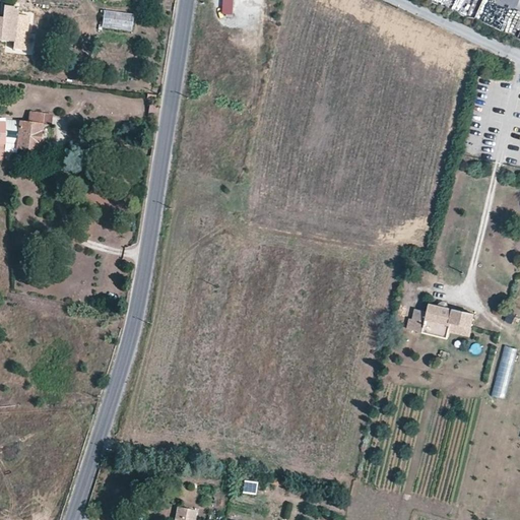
[(4,7),(3,18),(0,17),(0,40),(15,43),(18,8),(4,7)]
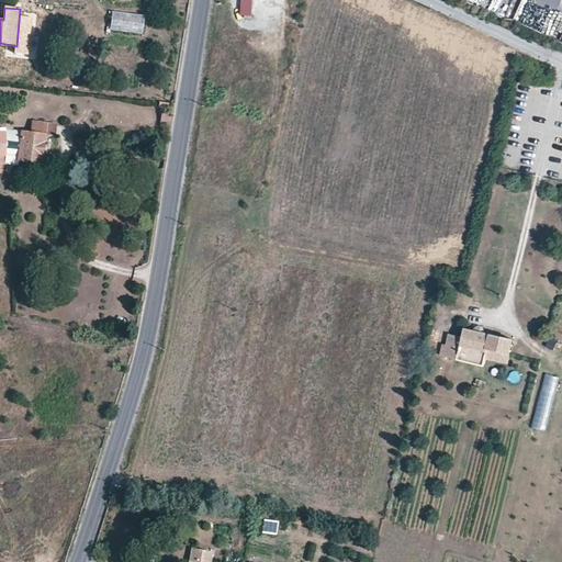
[(235,30),(277,35),(278,22),(237,17),(235,30)]
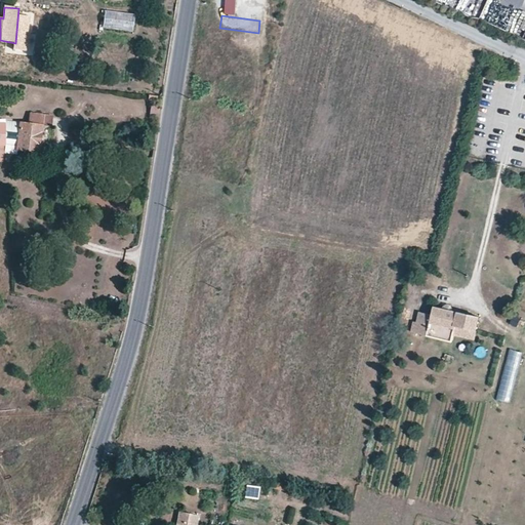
[(0,50),(0,68),(19,71),(22,53),(0,50)]
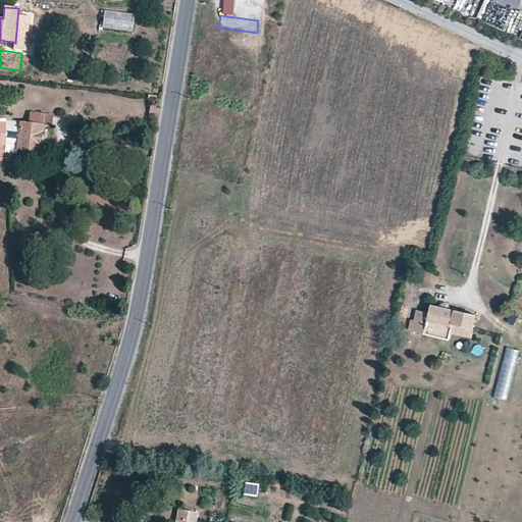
[(151,116),(159,117),(161,107),(152,106),(151,116)]
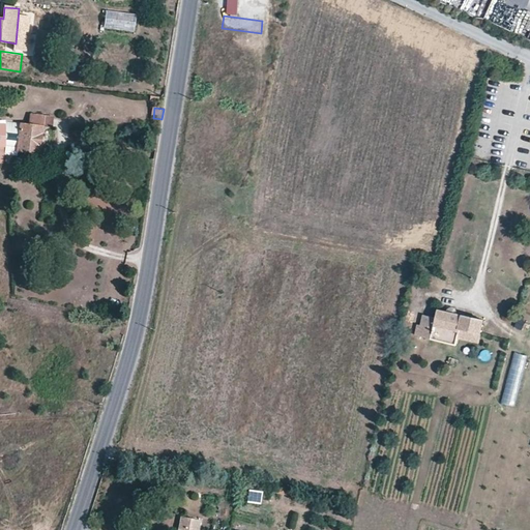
[(52,128),(53,118),(30,116),(29,125),(42,127),(52,128)]
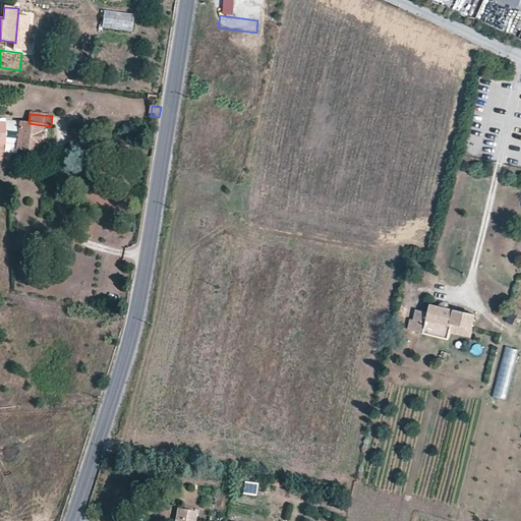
[(5,152),(6,138),(19,140),(18,150),(39,152),(42,125),(29,123),(20,123),(20,131),(6,130),(6,124),(0,123),(0,161),(3,162),(3,152),(5,152)]
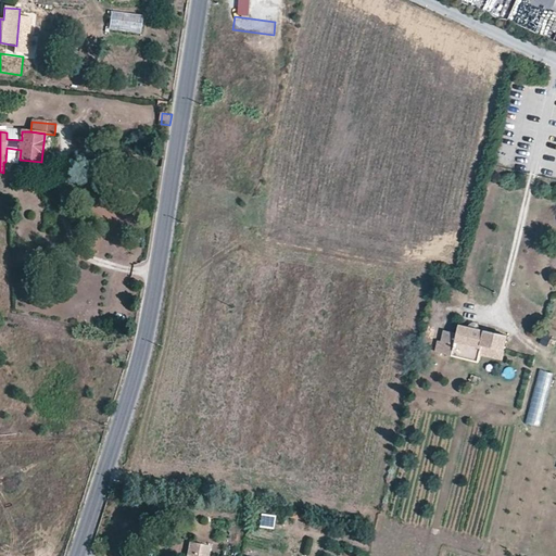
[(503,351),(506,336),(458,325),(457,332),(443,329),(438,353),(452,356),(479,363),(480,355),(502,359),(503,351)]
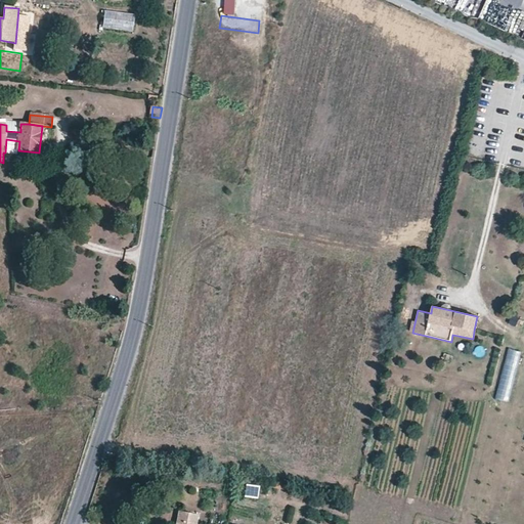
[(451,363),(453,355),(444,353),(442,361),(451,363)]
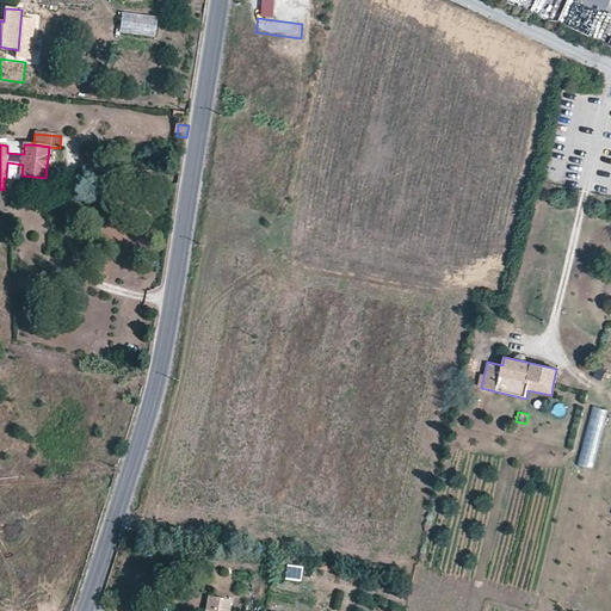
[(331,572),(332,563),(318,560),(316,568),(331,572)]
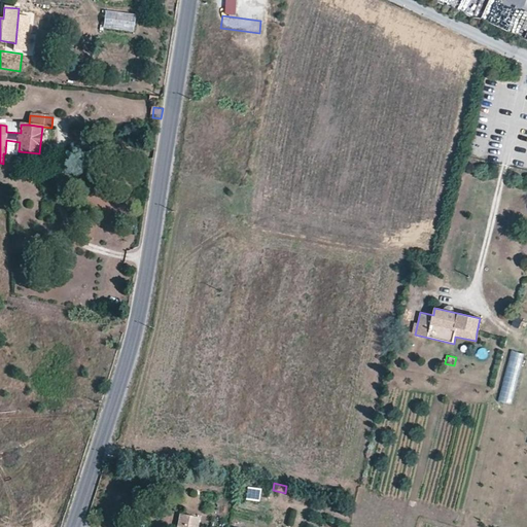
[(245,499),(258,502),(260,491),(247,488),(245,499)]
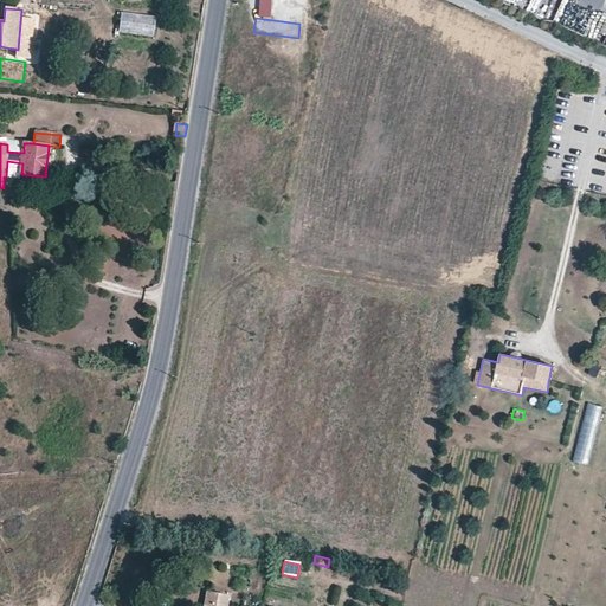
[(206,591),(202,605),(226,605),(229,595),(206,591)]
